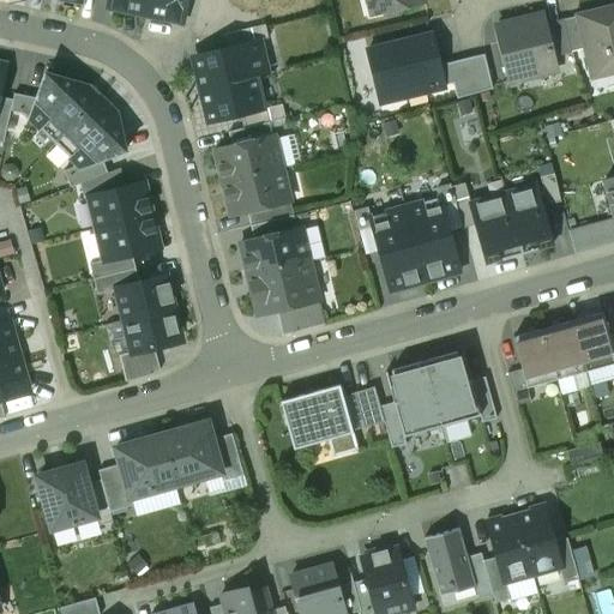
[(109,0),(108,8),(145,16),(148,0),(109,0)]
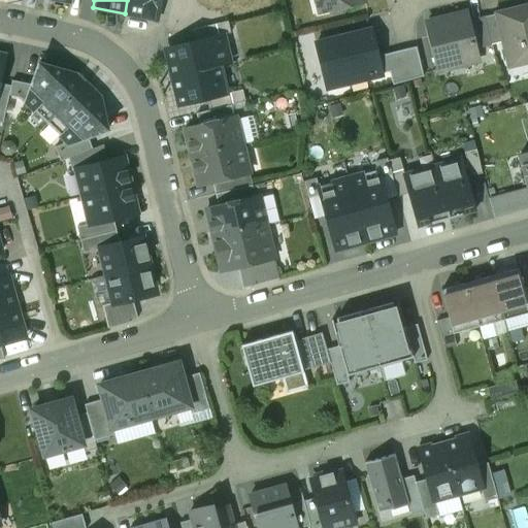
[(127,0),(125,13),(157,20),(160,0),(127,0)]
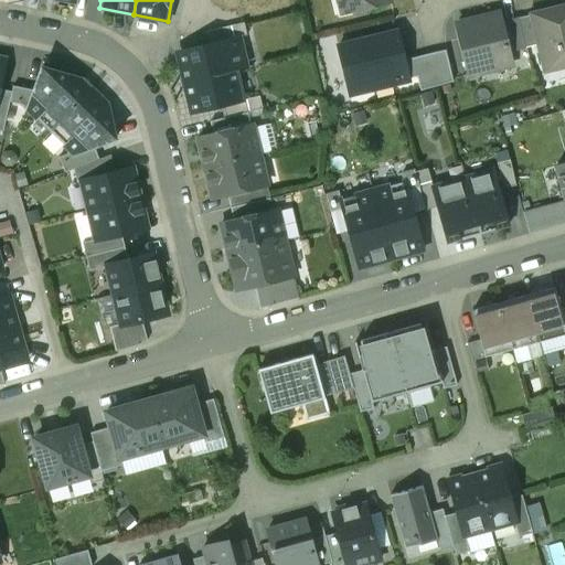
[(390,0),(337,0),(341,14),(352,11),(356,14),(368,12),(371,7),(391,2),(390,0)]
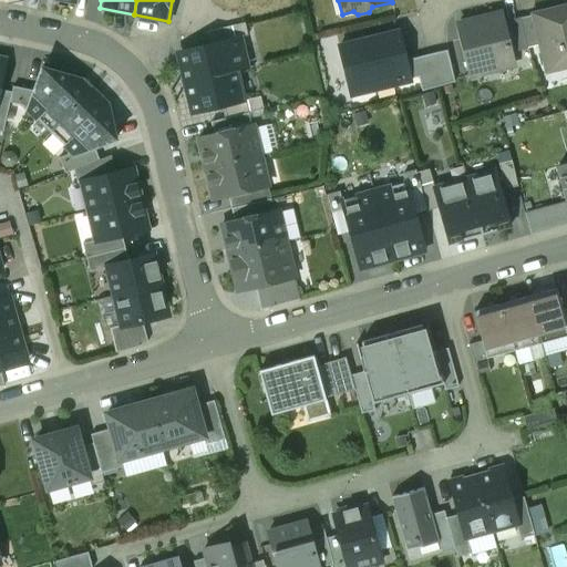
[(566,7),(534,16),(540,45),(547,72),(566,66),(566,7)]
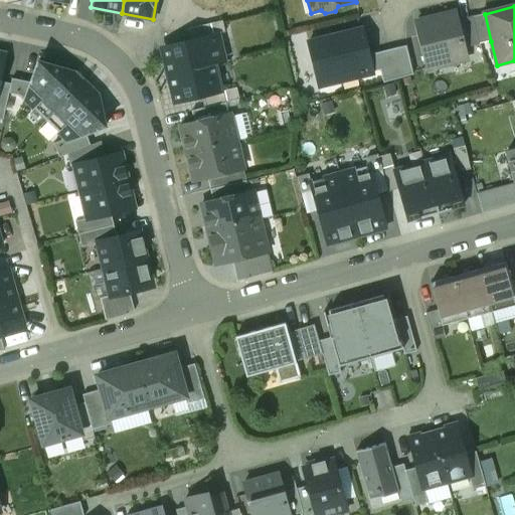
[(466,55),(464,47),(458,20),(456,12),(416,21),(427,67),(450,62),(449,59),(466,55)]
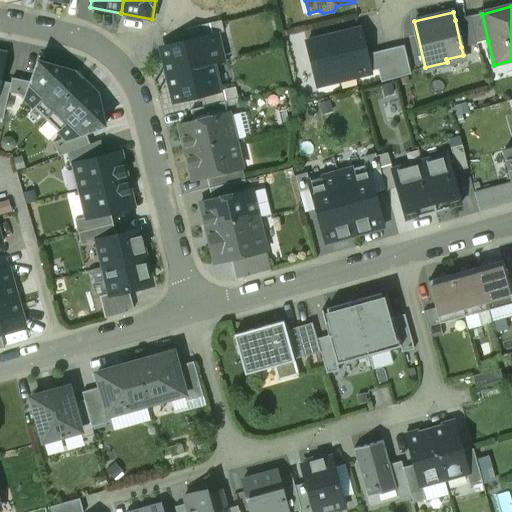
[(482,14),(470,16),(477,44),(488,41),(482,14)]
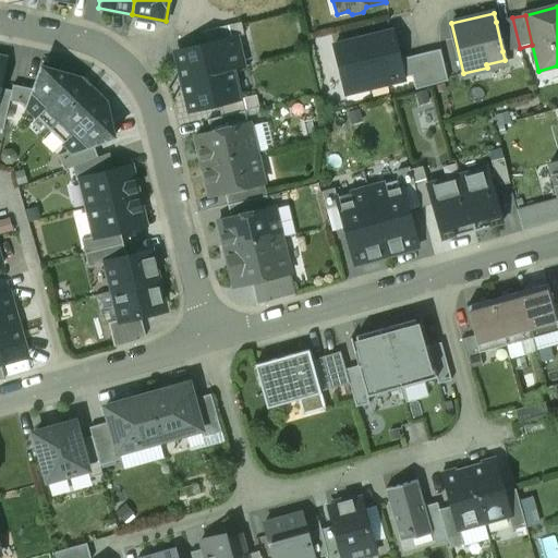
[(502,51),(520,48),(512,17),(496,22),(502,51)]
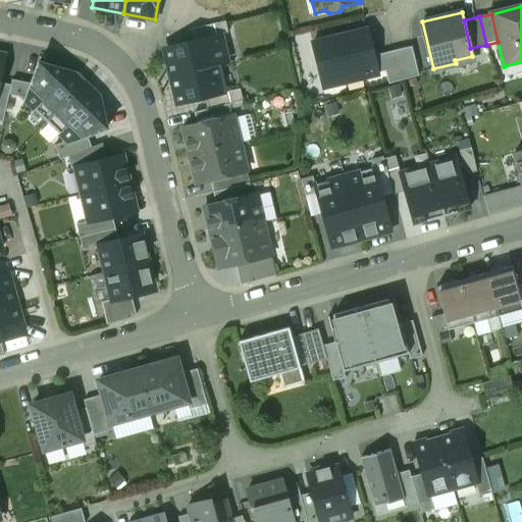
[(192,42),(218,35),(228,33),(225,20),(190,30),(192,42)]
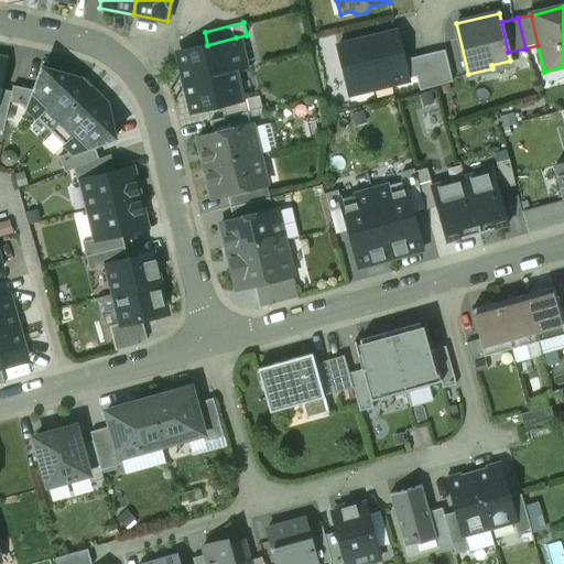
[(397,32),(338,46),(349,95),(409,80),(409,78),(404,61),(397,32)]
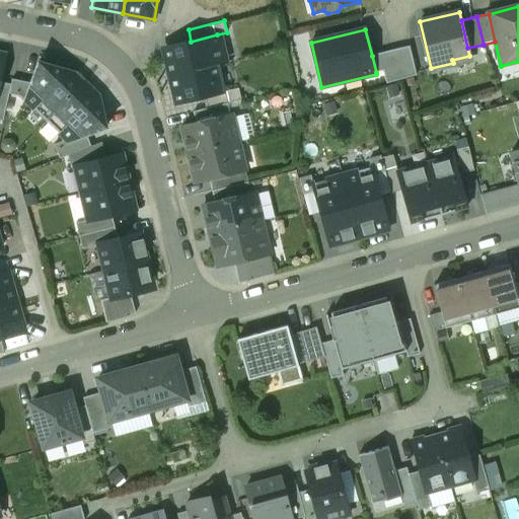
[(162,48),(169,76),(216,65),(224,63),(217,34),(191,42),(162,48)]
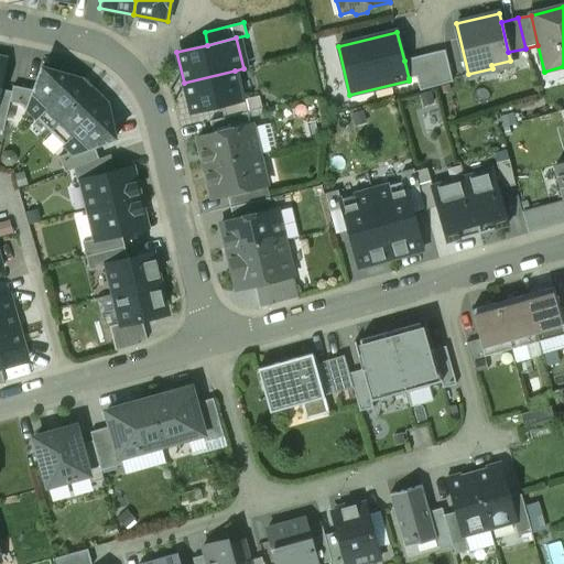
[(404,61),(409,78),(416,77),(420,91),(453,82),(444,51),(404,61)]
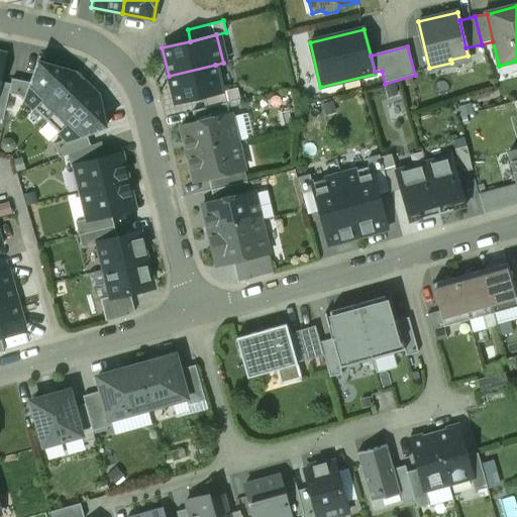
[(25,100),(46,121),(85,82),(76,73),(39,61),(31,83),(25,100)]
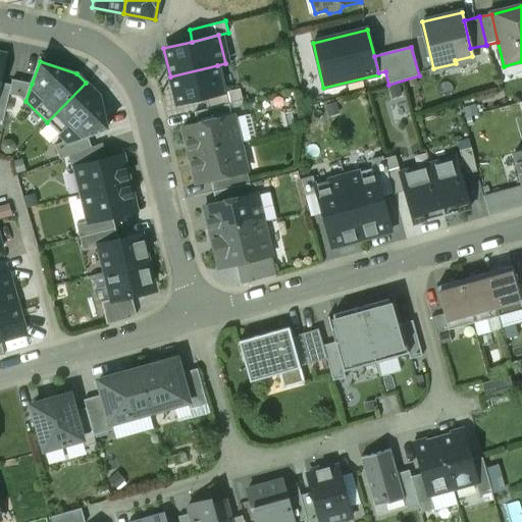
[(223,93),(217,65),(170,76),(177,104),(204,98),(223,93)]
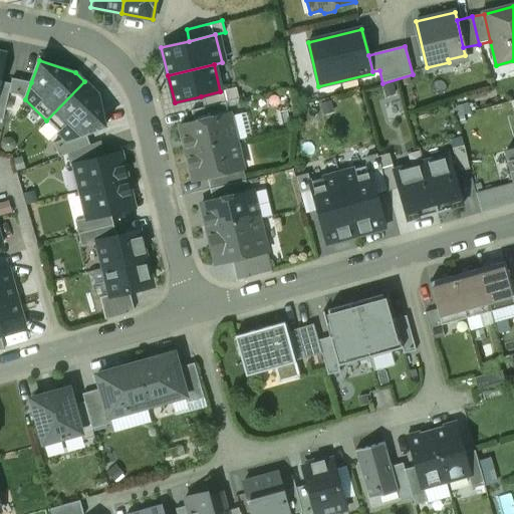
[(20,95),(25,99),(31,82),(12,78),(11,83),(9,92),(20,95)]
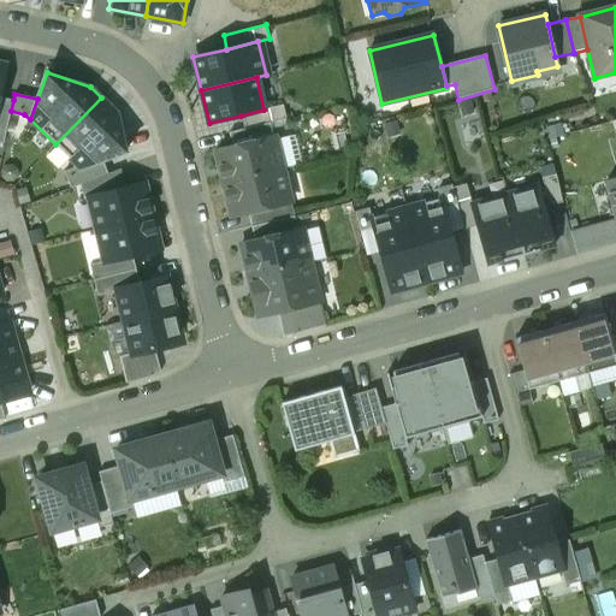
[(13,100),(0,96),(0,141),(4,142),(11,111),(13,100)]
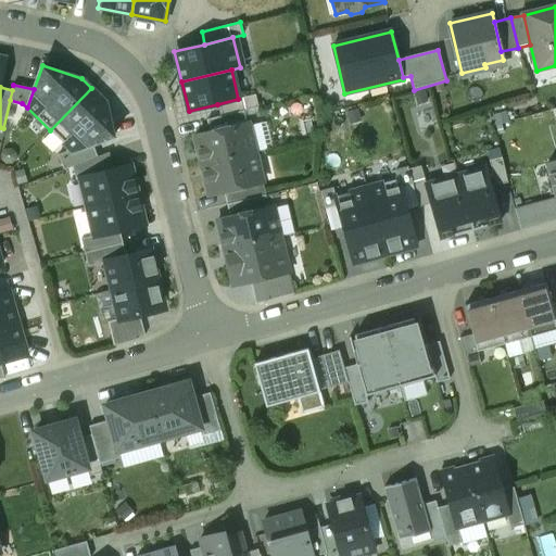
[(106,102),(91,88),(50,130),(63,143),(66,151),(67,154),(92,144),(114,137),(106,102)]
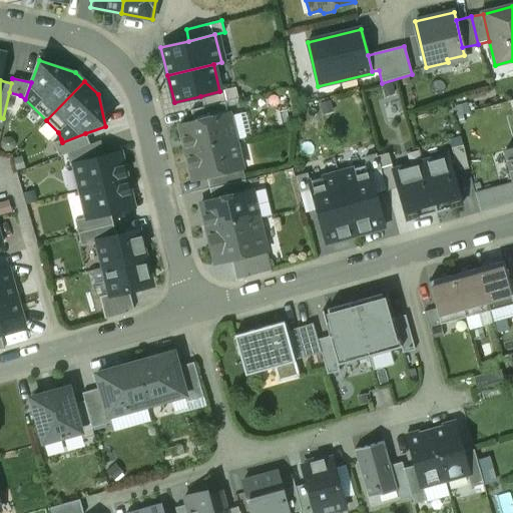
[(235,87),(219,91),(200,96),(203,107),(225,102),(238,99),(235,87)]
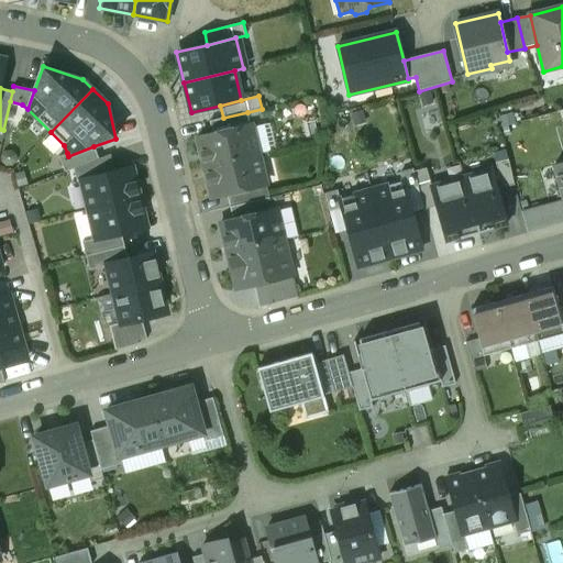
[(212,134),(251,125),(247,112),(223,118),(209,121),(212,134)]
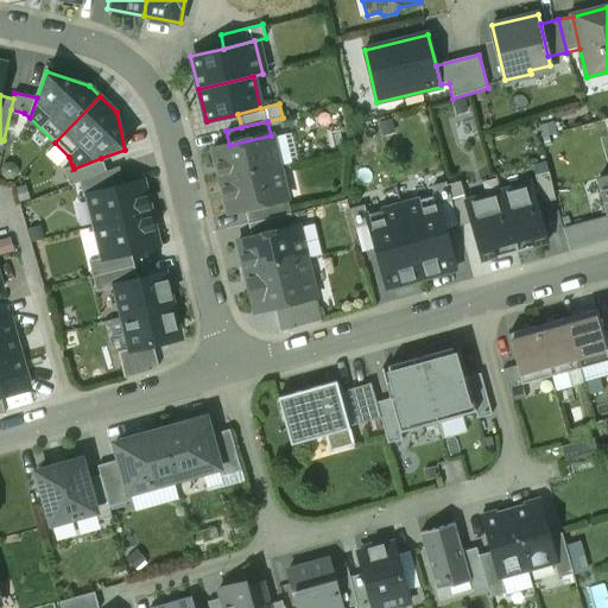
[(213,149),(221,181),(278,168),(271,135),(229,145),(213,149)]
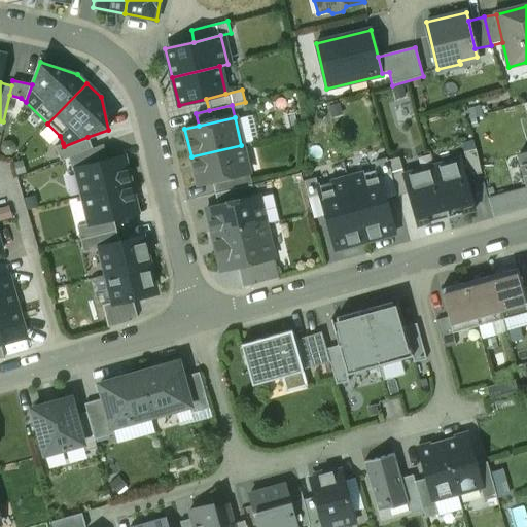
[(92,149),(88,137),(64,146),(63,143),(56,146),(61,161),(69,157),(92,149)]
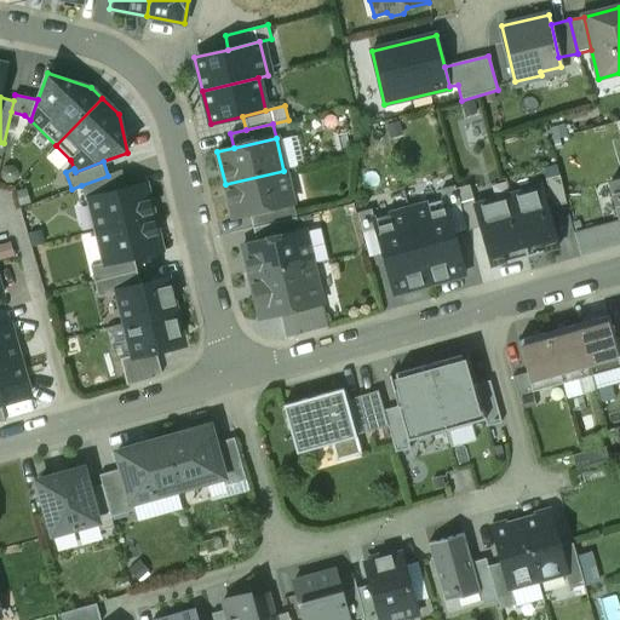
[(557,165),(543,168),(552,207),(567,204),(557,165)]
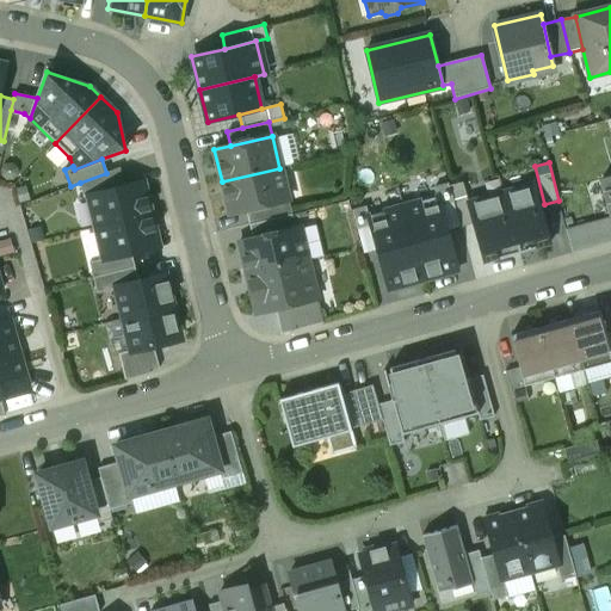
[(119,167),(106,173),(80,183),(84,198),(88,197),(87,195),(124,186),(119,167)]
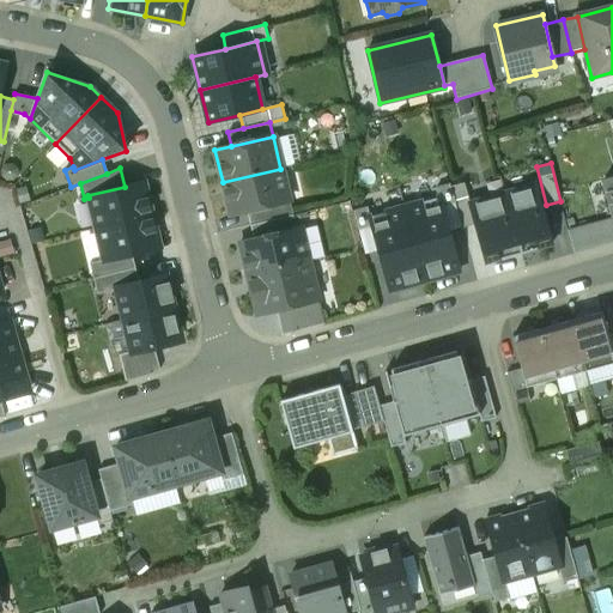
[(289,201),(280,169),(223,182),(230,216),(247,212),(289,201)]
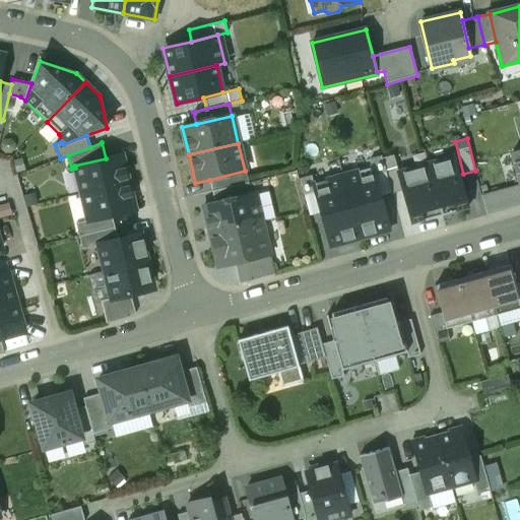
[(519,149),(511,152),(519,184),(519,149)]
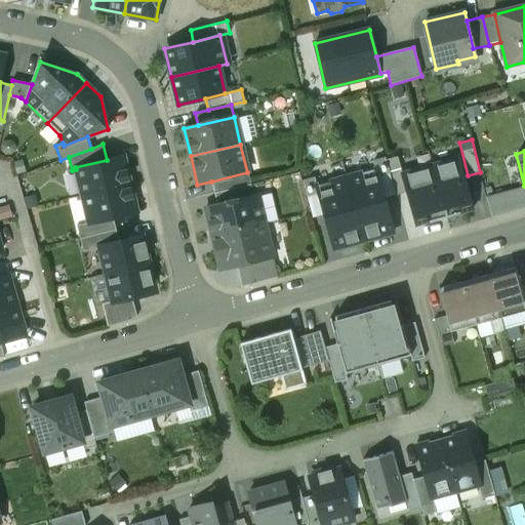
[(82,196),(130,184),(123,156),(107,160),(75,167),(76,169),(82,196)]
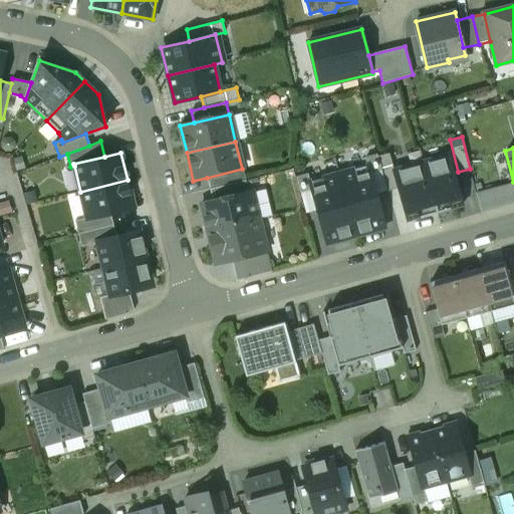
[(399,189),(395,171),(390,154),(377,157),(381,171),(387,192),(399,189)]
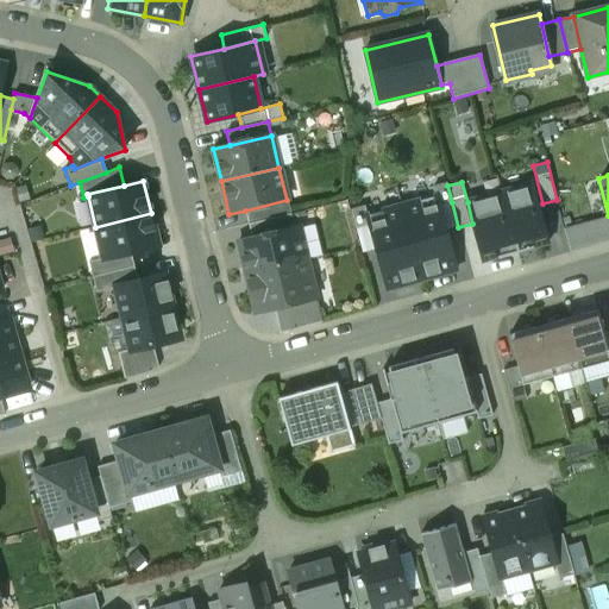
[(438,206),(452,202),(447,186),(446,183),(433,187),(435,196),(438,206)]
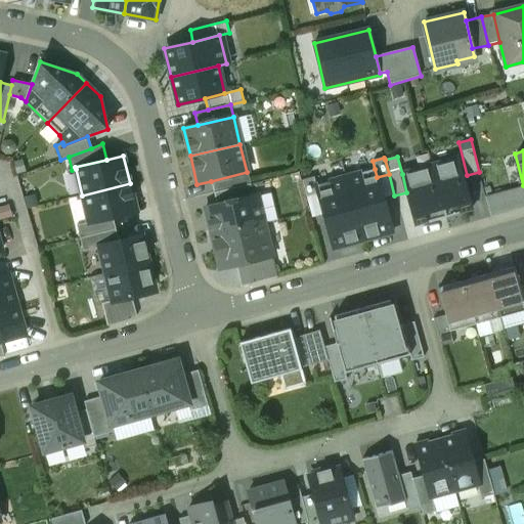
[(431,166),(445,217),(471,210),(456,159),(431,166)]
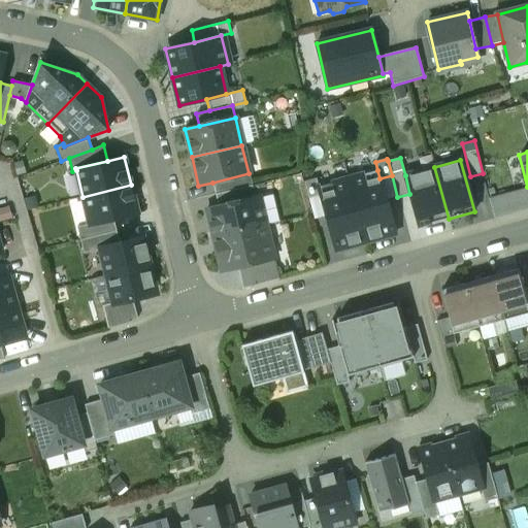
[(449,219),(434,167),(405,175),(409,194),(419,227),(449,219)]
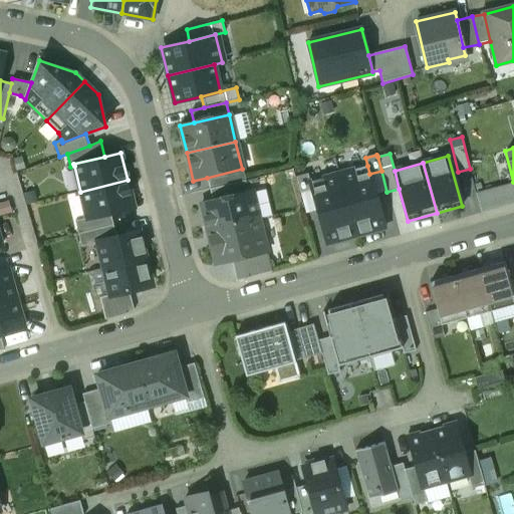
[(367,166),(338,174),(355,236),(386,228),(369,174),(367,166)]
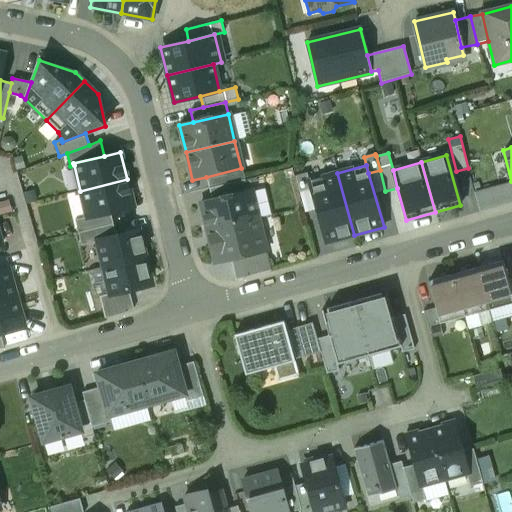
[(244,180),(241,168),(206,177),(209,188),(244,180)]
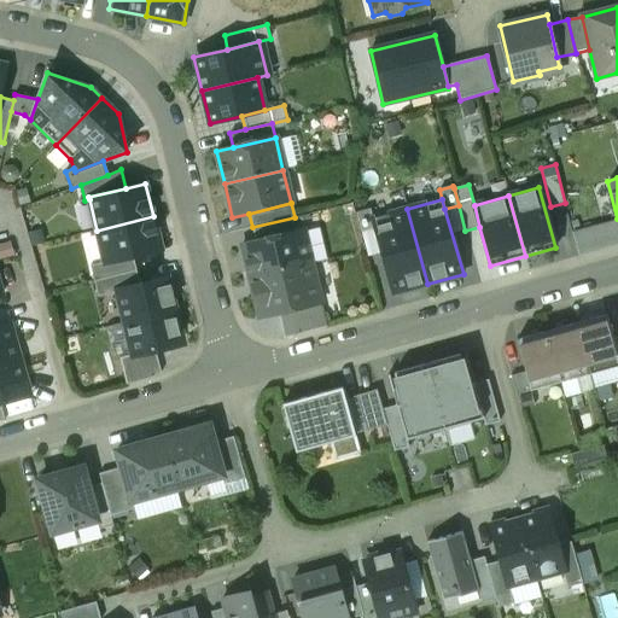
[(374,228),(372,219),(373,219),(371,209),(356,214),(361,232),(374,228)]
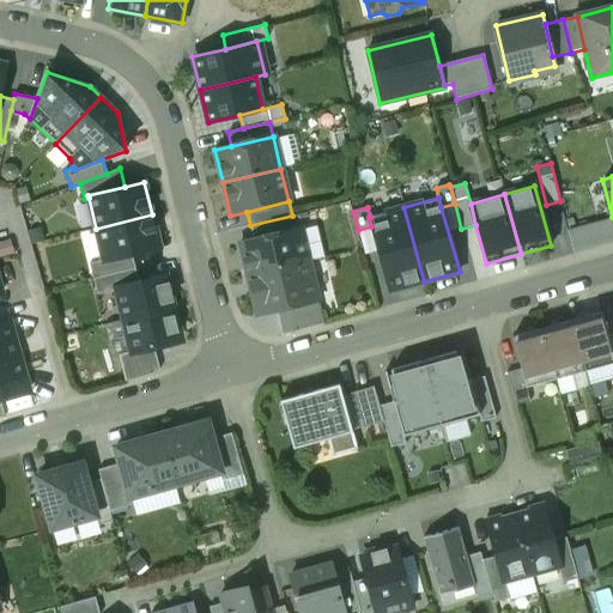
[(389,291),(424,281),(404,207),(370,217),(369,217),(371,226),(389,291)]
